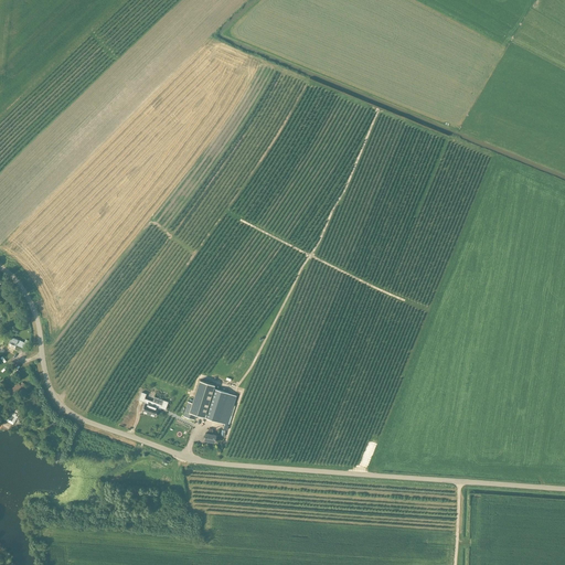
[(18,340),(12,337),(9,342),(16,345),(25,350),(27,349),(28,344),(30,341),(25,340),(24,342),(18,340)]
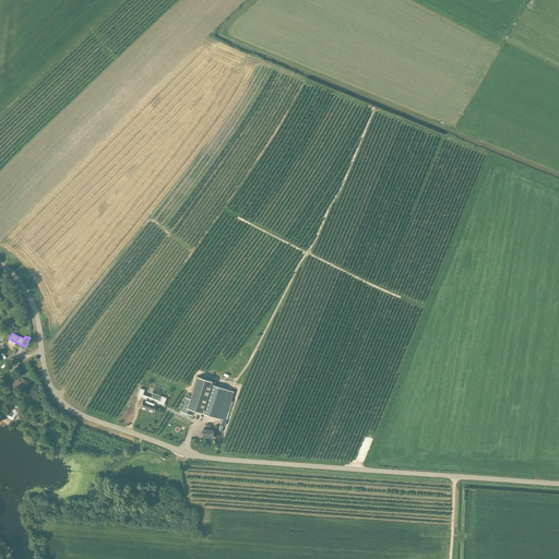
[(192,409),(202,413),(223,419),(225,420),(235,391),(212,384),(213,381),(198,376),(190,399),(187,407),(192,409)]
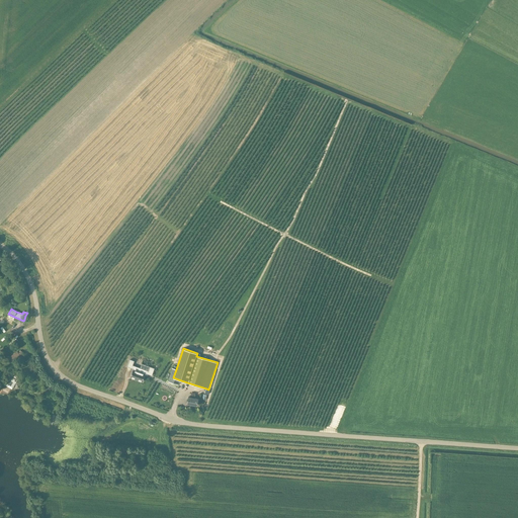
[(17,352),(9,356),(12,361),(20,356),(17,352)]
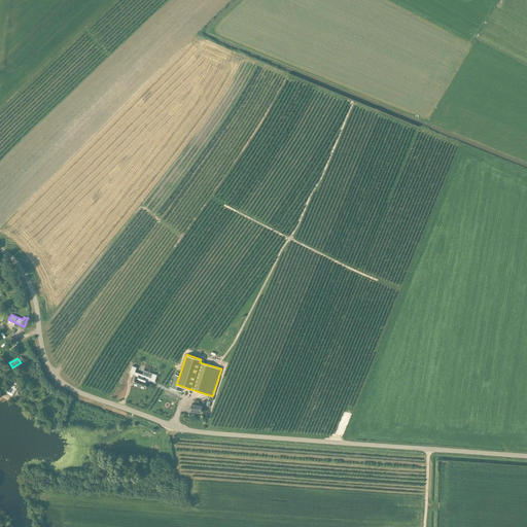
[(137,367),(132,365),(130,373),(136,376),(133,384),(145,388),(147,381),(147,380),(154,382),(156,375),(152,373),(151,378),(135,372),(137,367)]
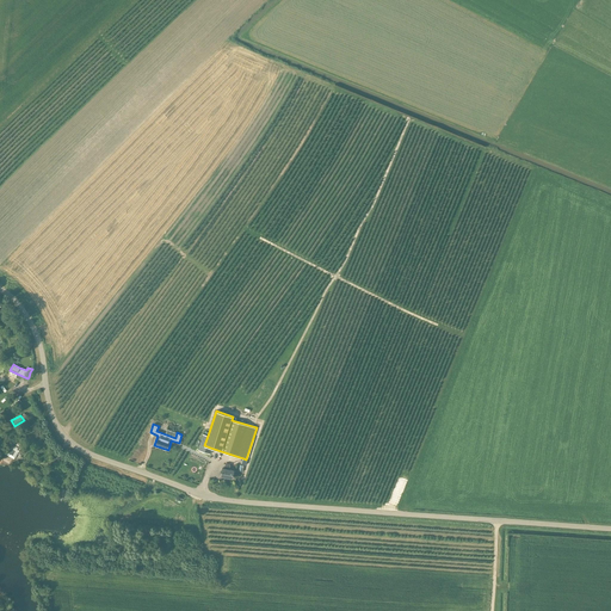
[(204,445),(208,436),(202,433),(197,450),(208,454),(210,448),(204,445)]
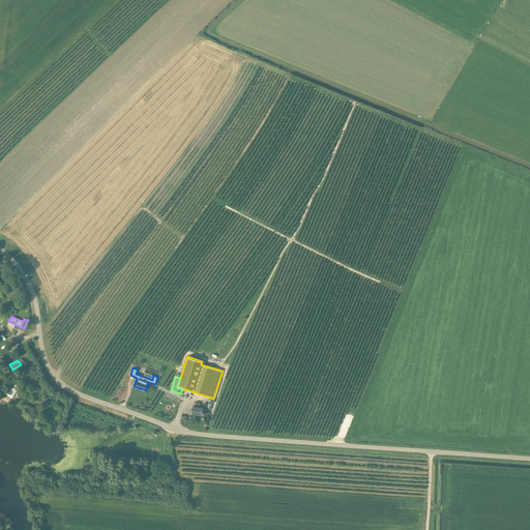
[(12,395),(17,388),(11,385),(7,393),(12,395)]
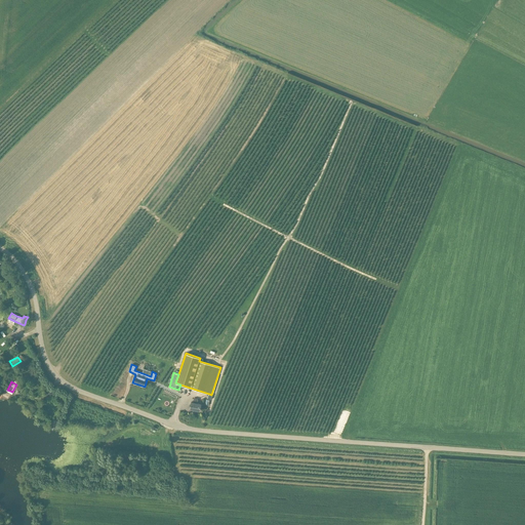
[(193,402),(191,402),(190,409),(200,411),(201,404),(197,403),(198,399),(194,398),(193,402)]
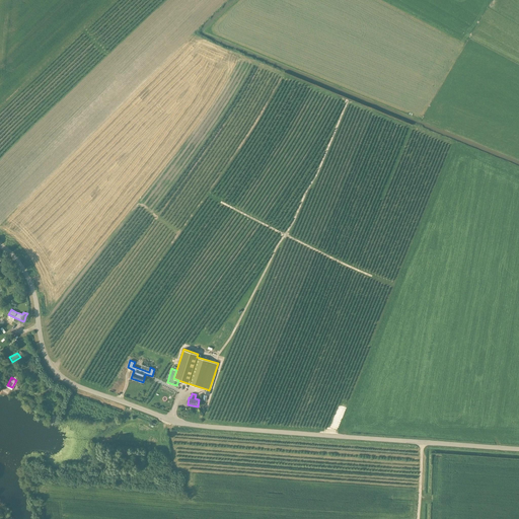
[(58,417),(52,415),(50,423),(56,424),(58,417)]
